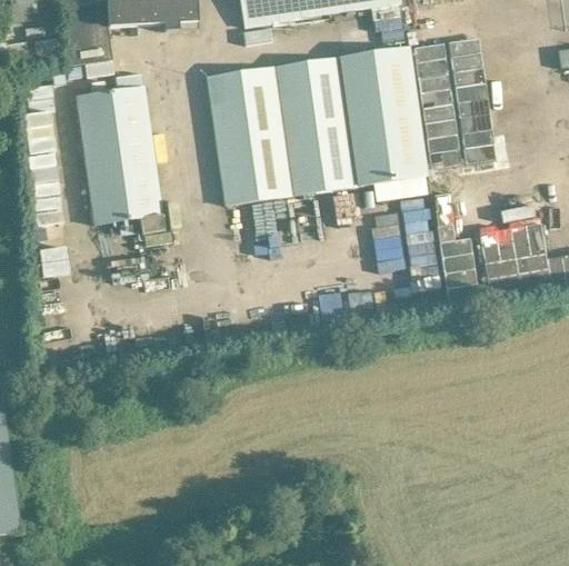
[(60,0),(71,66),(112,59),(107,26),(163,22),(165,29),(197,28),(195,0),(60,0)]
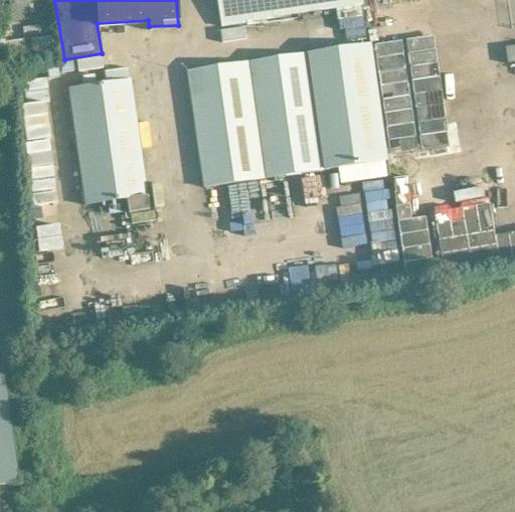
[(219,0),(223,21),(281,13),(338,4),(339,17),(363,13),(361,1),(363,1),(363,0),(219,0)]
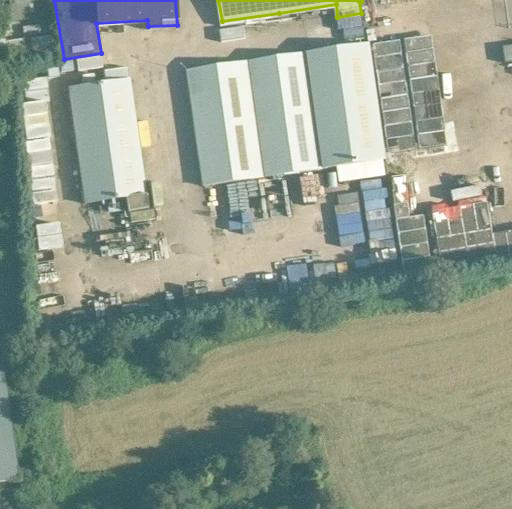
[(127,30),(126,22),(118,22),(119,30),(105,31),(107,54),(141,52),(140,29),(127,30)]
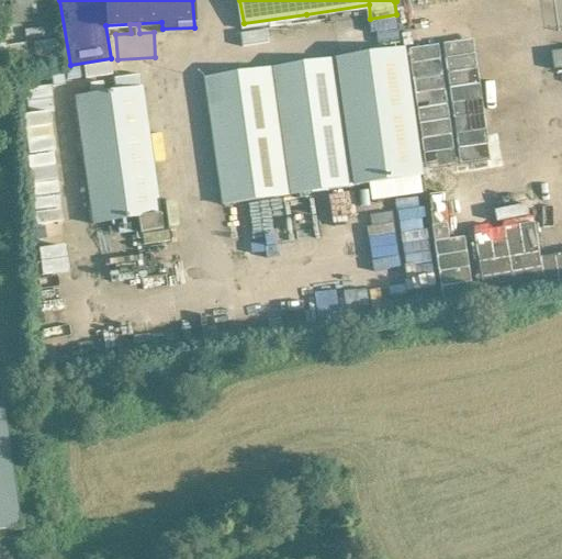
[(59,37),(32,40),(34,62),(62,58),(59,37)]
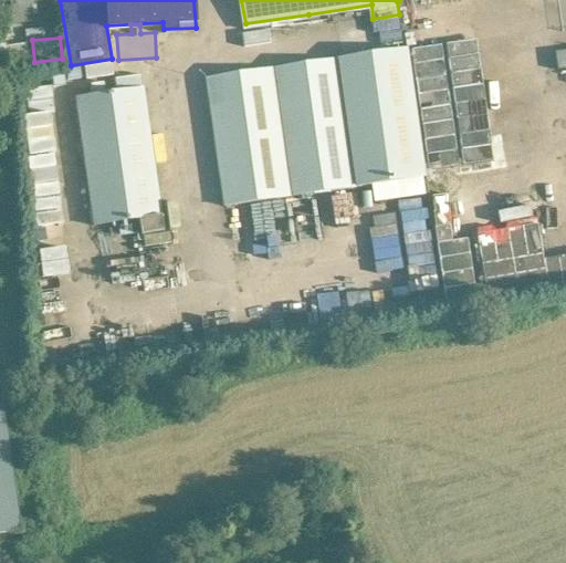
[(27,41),(6,44),(8,65),(29,63),(34,62),(32,40),(27,41)]
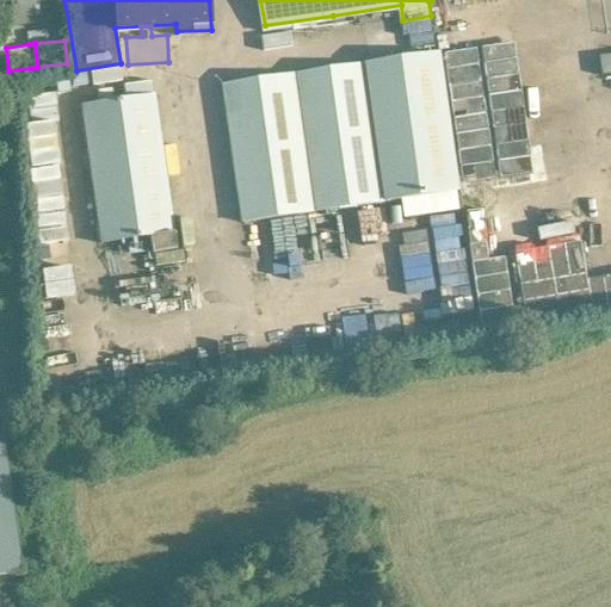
[(224,81),(245,220),(461,187),(440,49),(224,81)]
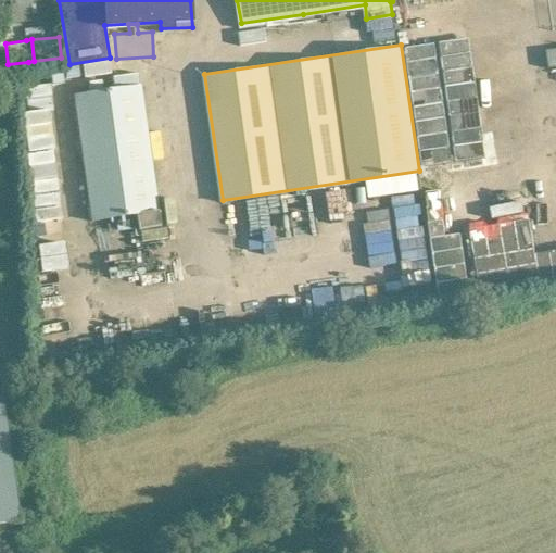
[(140,227),(161,224),(140,84),(74,93),(92,218),(138,212),(140,227)]
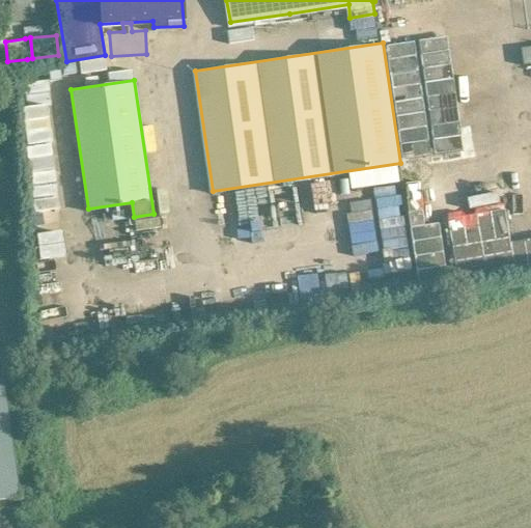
[(0,111),(10,105),(4,94),(0,96),(0,111)]
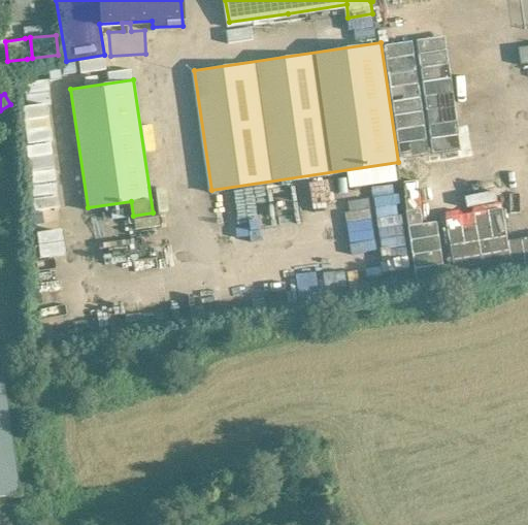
[(453,107),(402,115),(409,162),(469,154),(465,122),(455,124),(453,107)]
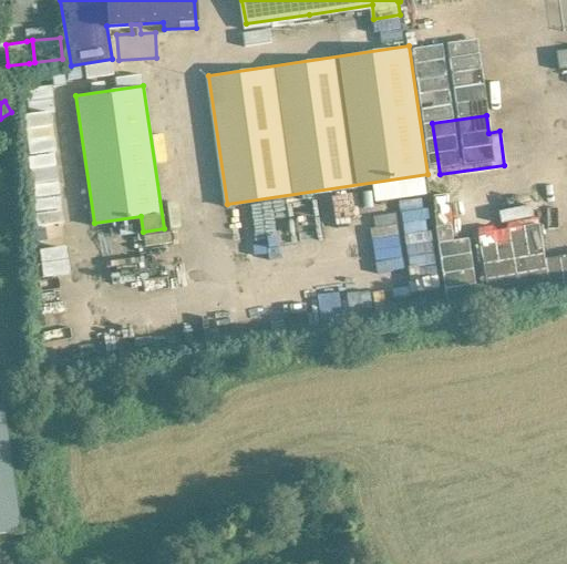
[(69,228),(65,202),(40,206),(43,232),(69,228)]
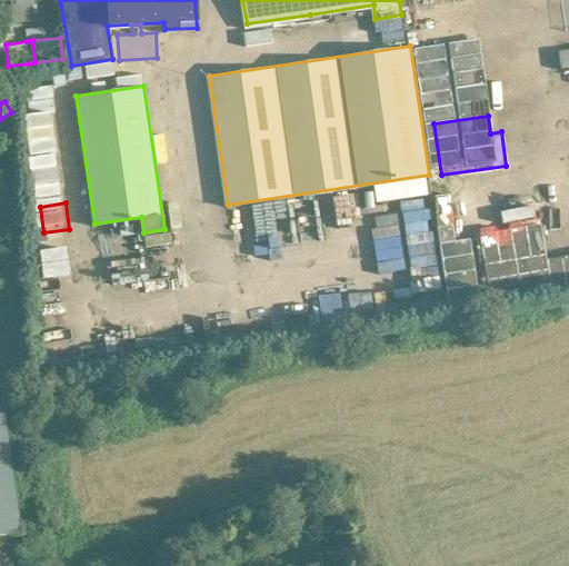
[(438,262),(437,206),(412,207),(413,264),(438,262)]
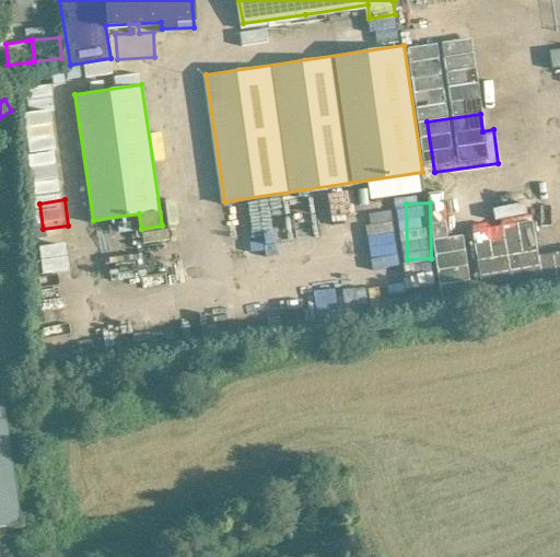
[(479,228),(487,274),(548,263),(540,217),(479,228)]
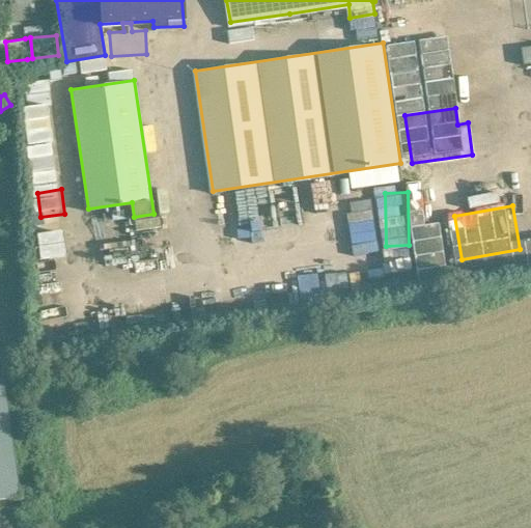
[(440,253),(448,253),(447,226),(425,226),(425,246),(439,246),(440,253)]
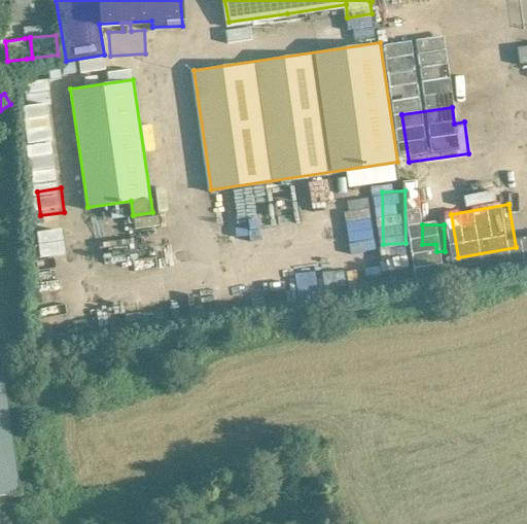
[(25,340),(8,342),(10,356),(27,353),(25,340)]
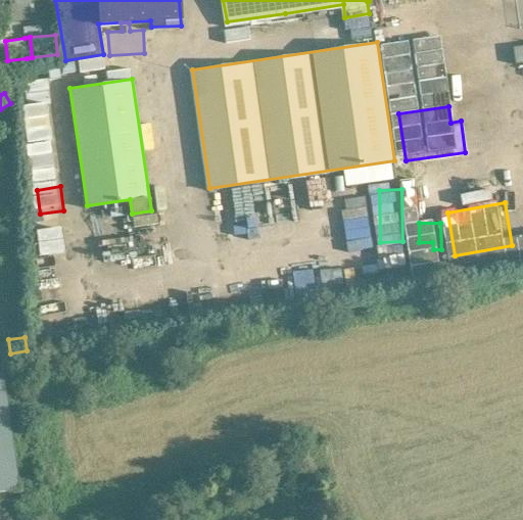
[(0,489),(18,487),(2,367),(0,366),(0,489)]
